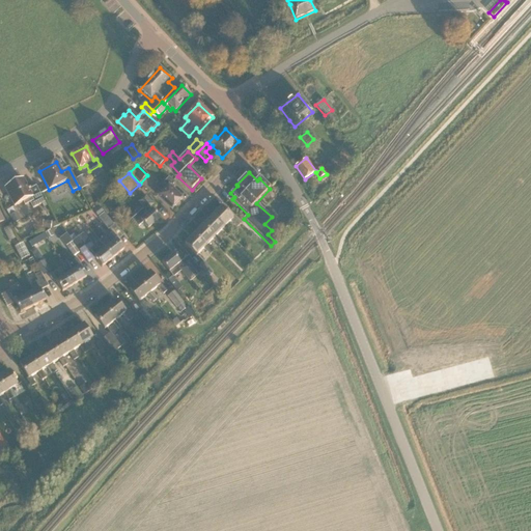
[(77,179),(82,189),(88,186),(83,175),(77,179)]
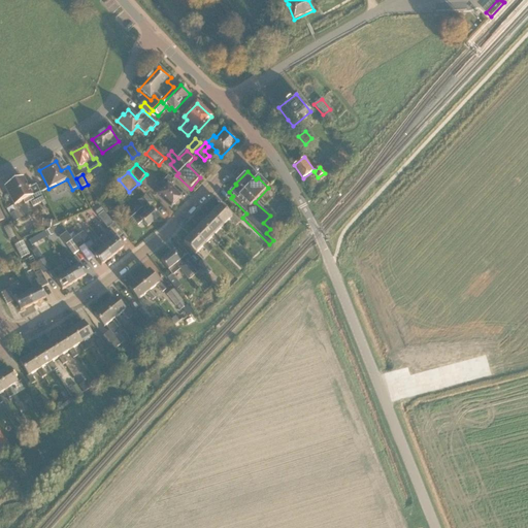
[(157,195),(171,208),(182,197),(175,191),(172,188),(173,187),(171,185),(173,183),(167,177),(162,183),(161,182),(156,187),(160,191),(159,192),(157,195)]
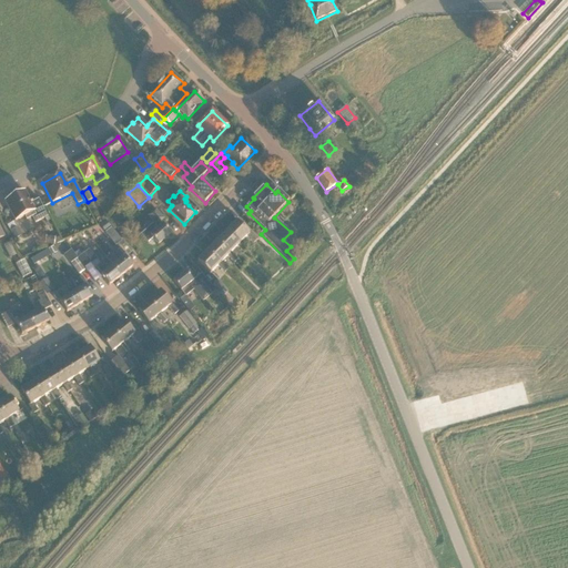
[(39,200),(30,203),(24,192),(6,202),(17,221),(24,216),(27,221),(32,217),(36,223),(48,216),(39,200)]
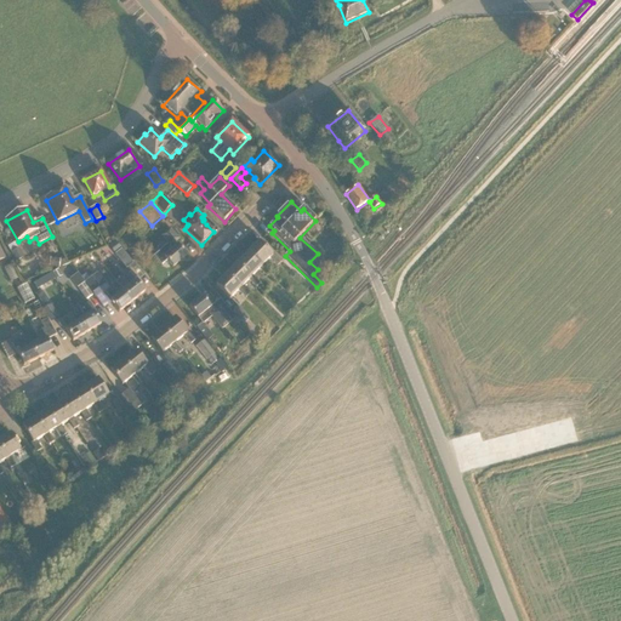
[(180,239),(170,229),(163,237),(171,246),(170,248),(167,246),(154,257),(161,266),(167,261),(174,268),(187,256),(175,243),(180,239)]
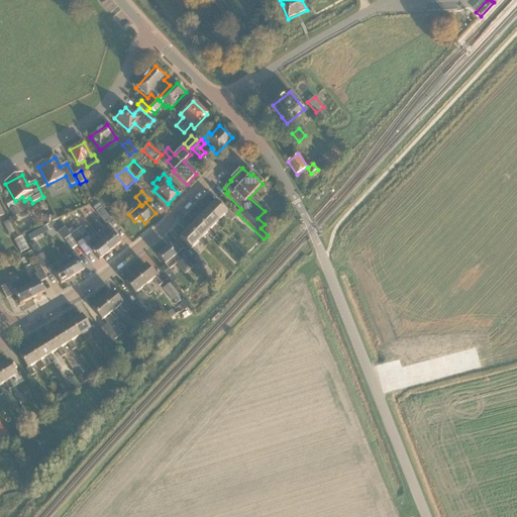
[(97,202),(92,206),(96,211),(101,207),(97,202)]
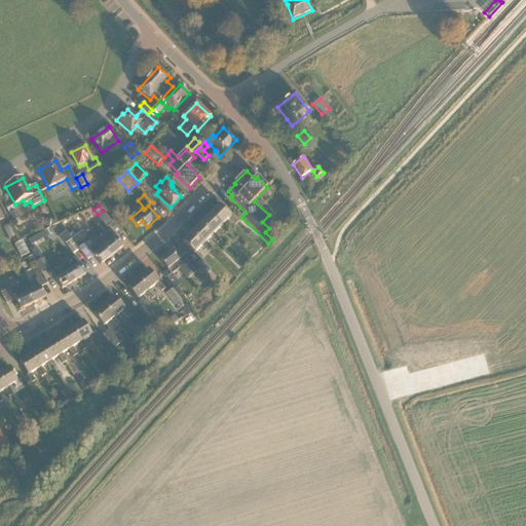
[(222,226),(223,225),(228,219),(235,226),(238,222),(231,215),(230,217),(219,205),(211,215),(222,226)]
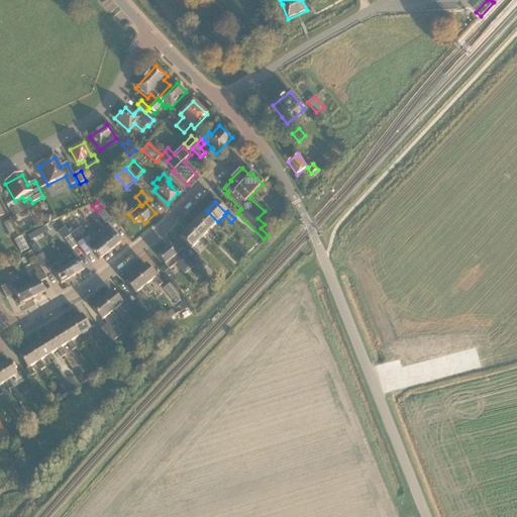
[(13,218),(20,214),(16,207),(10,210),(13,218)]
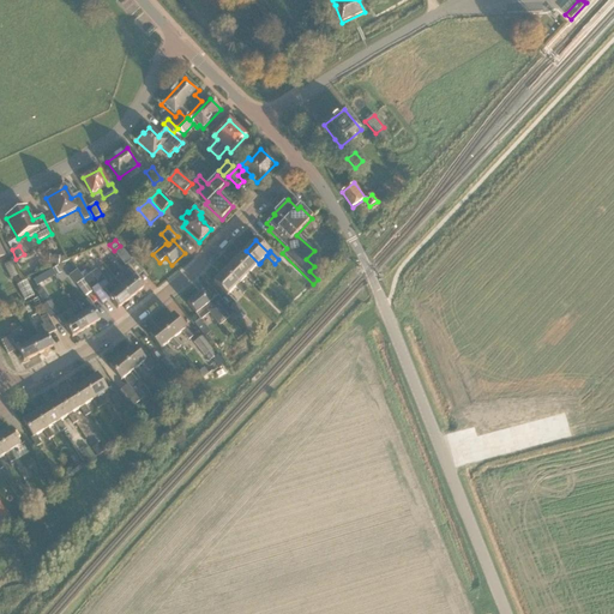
[(121,247),(114,252),(125,265),(132,260),(121,247)]
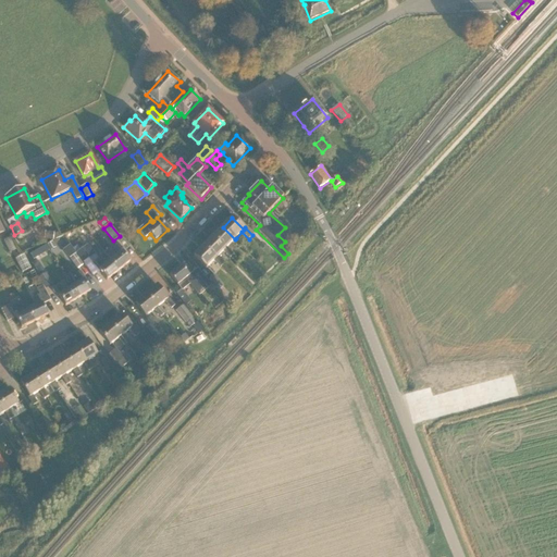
[(225,249),(226,248),(233,242),(239,249),(243,245),(236,238),(235,239),(223,227),(213,237),(225,249)]
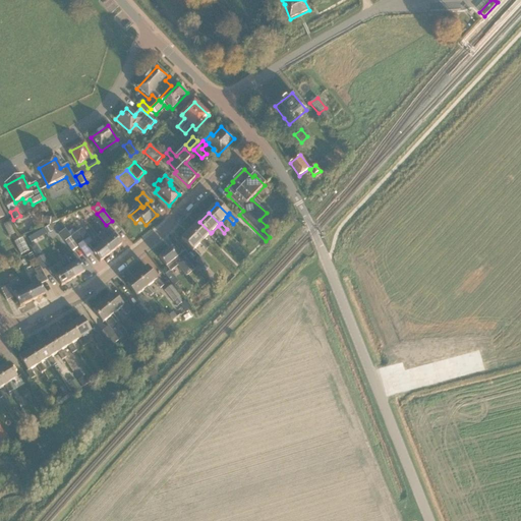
[(201,242),(204,241),(209,235),(215,241),(219,238),(212,232),(211,233),(199,222),(190,231),(201,242)]
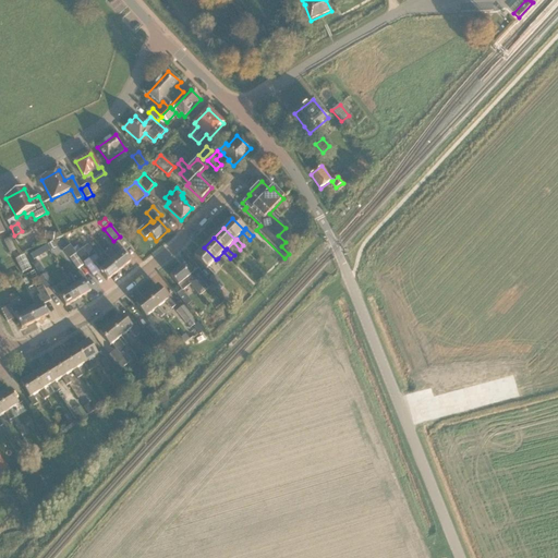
[(10,254),(16,251),(11,239),(4,242),(10,254)]
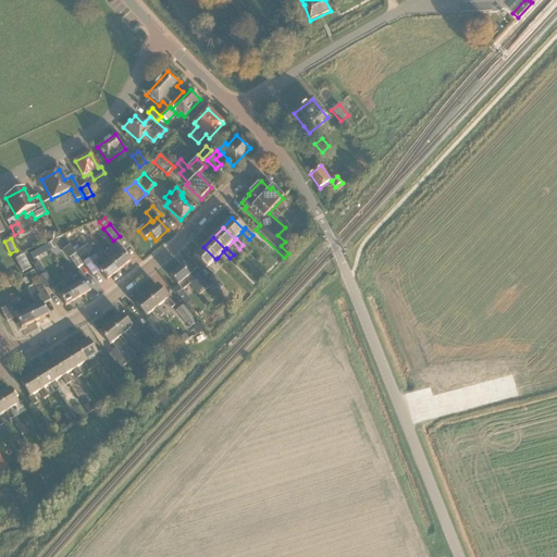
[(47,246),(51,251),(57,248),(52,243),(47,246)]
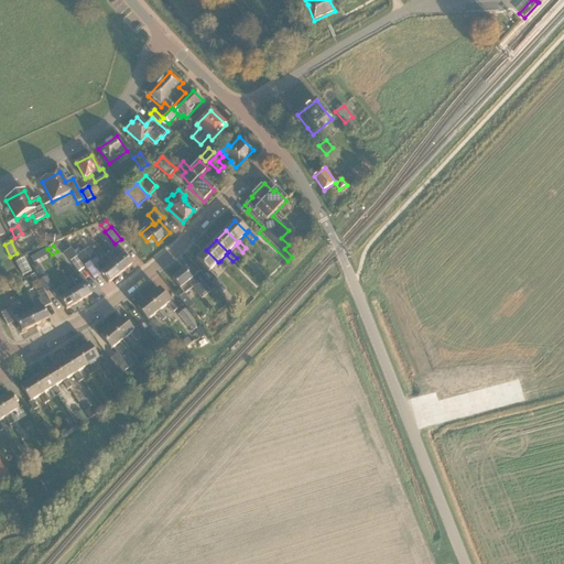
[(112,264),(120,274),(132,266),(125,256),(126,255),(119,247),(115,250),(121,258),(112,264)]
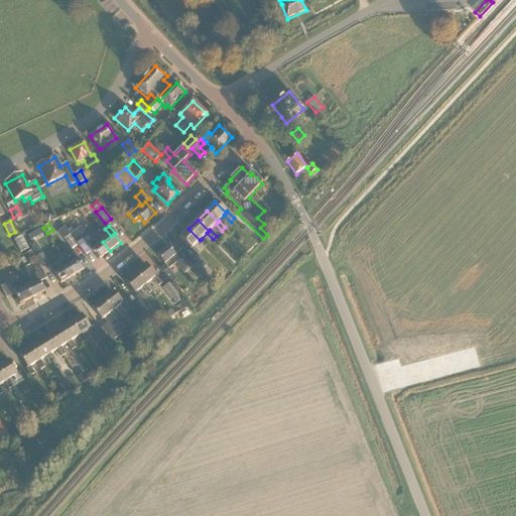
[(89,237),(82,227),(72,235),(78,244),(89,237)]
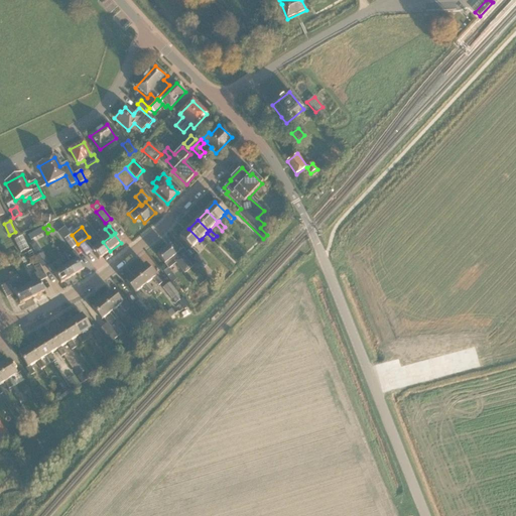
[(29,234),(31,240),(45,233),(42,228),(29,234)]
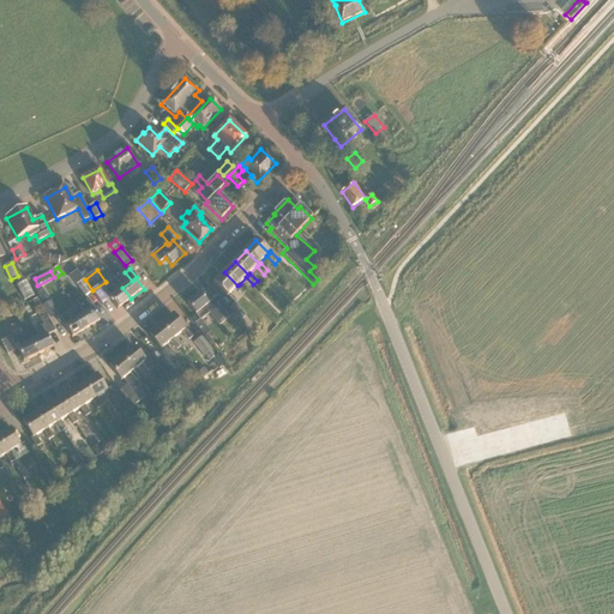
[(238,286),(224,272),(214,283),(227,296),(235,288),(244,295),(247,292),(240,284),(238,286)]
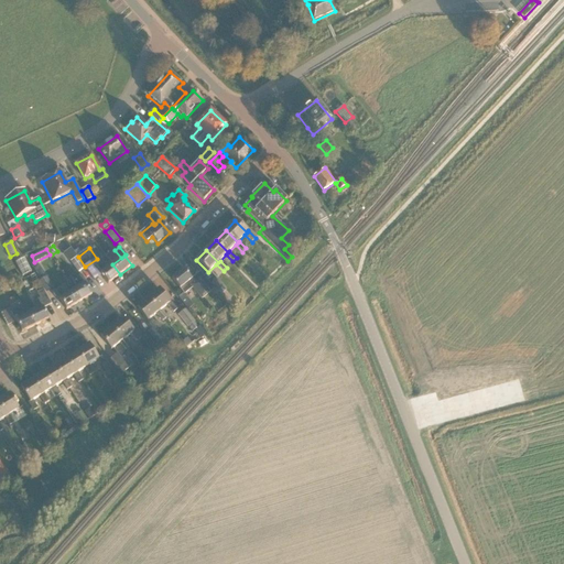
[(71,262),(78,273),(84,269),(77,258),(71,262)]
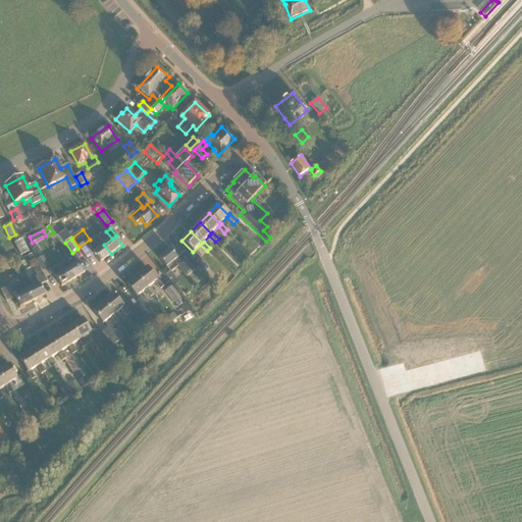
[(100,263),(111,254),(104,245),(97,251),(91,245),(87,248),(93,255),(94,254),(100,263)]
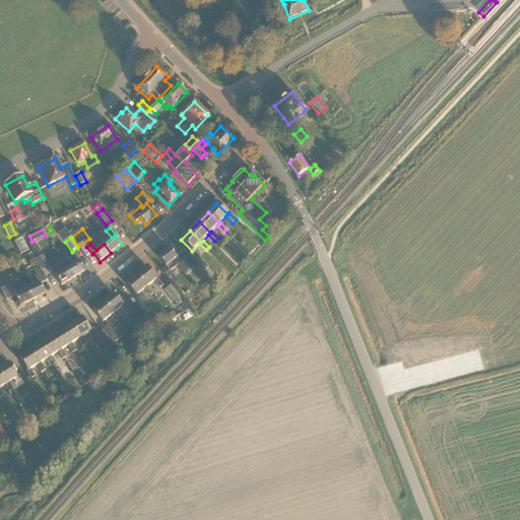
[(185,251),(177,258),(170,249),(168,251),(167,252),(158,258),(169,271),(170,272),(177,266),(181,271),(186,276),(195,270),(194,269),(197,267),(185,251)]
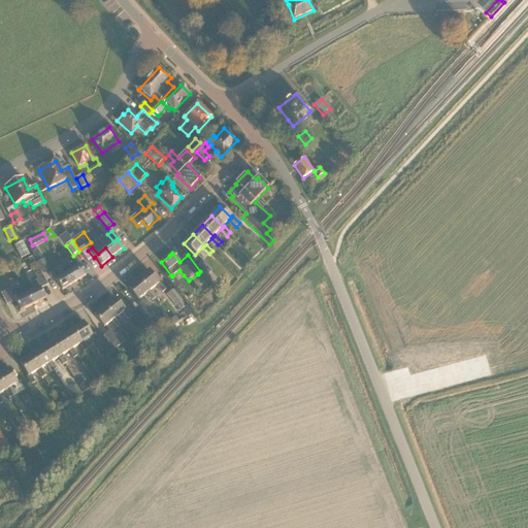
[(68,273),(74,283),(86,275),(80,266),(81,266),(76,258),(72,261),(70,258),(67,260),(73,270),(68,273)]
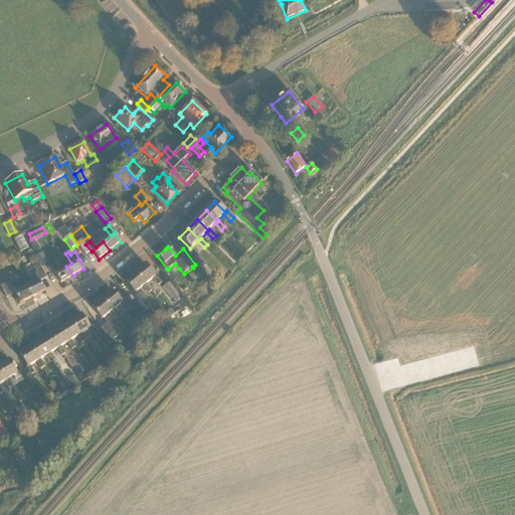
[(49,264),(43,252),(36,256),(41,268),(49,264)]
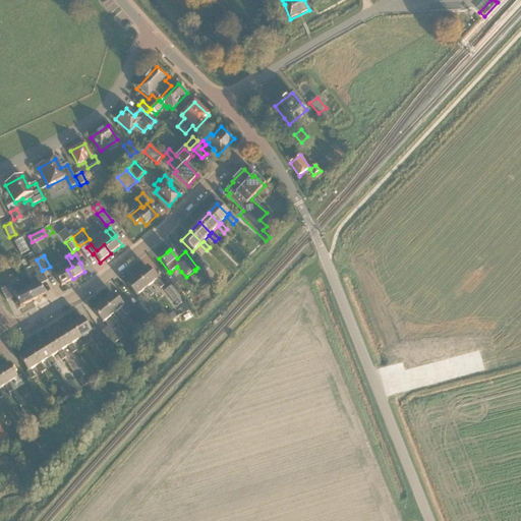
[(193,261),(204,273),(210,268),(199,255),(193,261)]
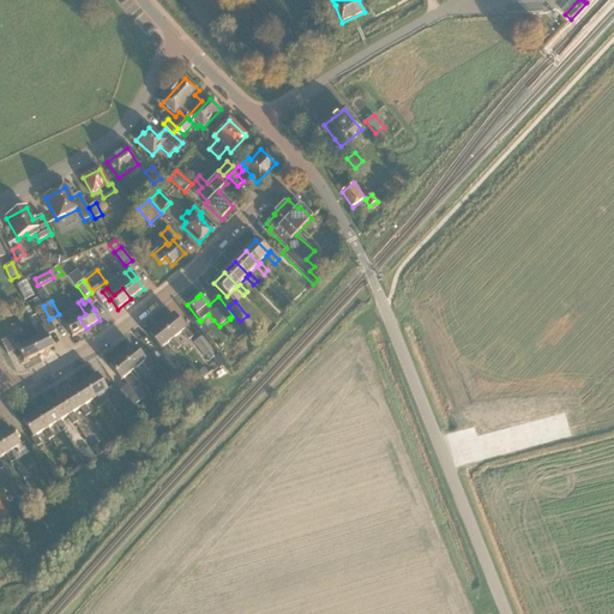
[(32,343),(38,355),(53,348),(47,336),(54,332),(47,315),(41,319),(43,325),(37,329),(42,338),(32,343)]
